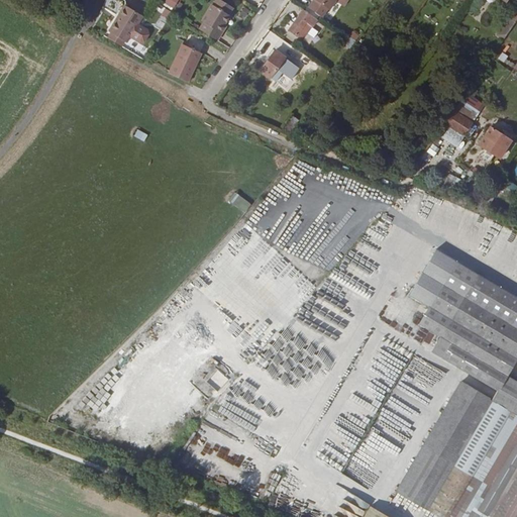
[(166,0),(165,4),(174,9),(178,0),(166,0)]
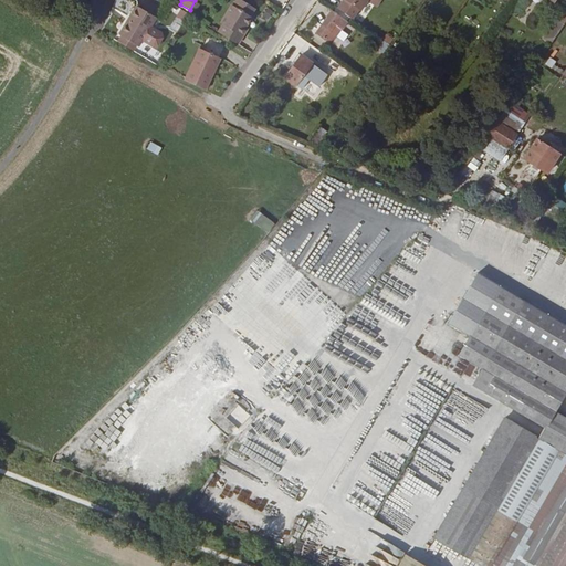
[(342,0),(336,7),(350,18),(356,9),(357,10),(364,0),(342,0)]
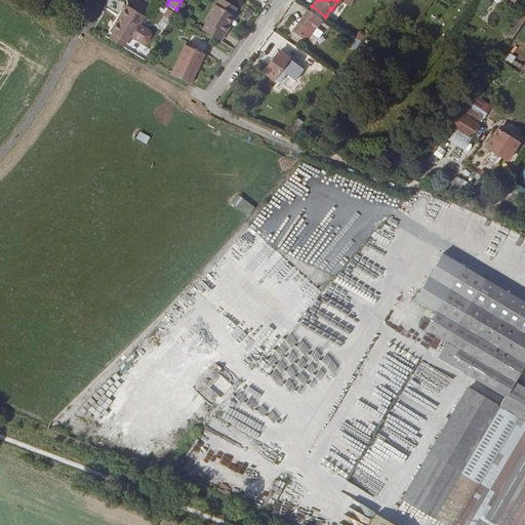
[(127,3),(111,30),(114,32),(126,39),(128,41),(132,36),(142,42),(146,41),(151,33),(150,29),(147,27),(144,27),(139,25),(145,14),(127,3)]
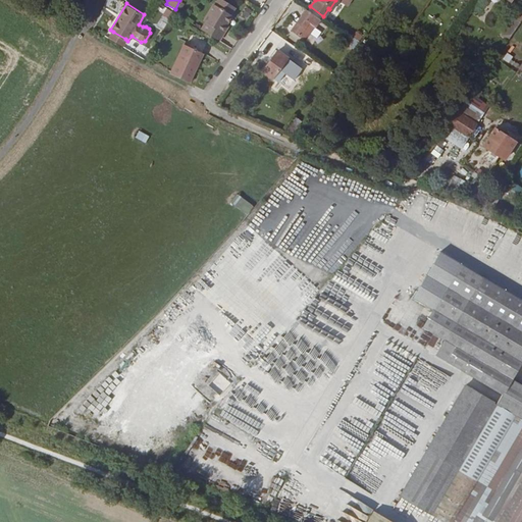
[(205,22),(201,30),(218,41),(222,35),(220,33),(231,17),(213,5),(203,21),(205,22)]
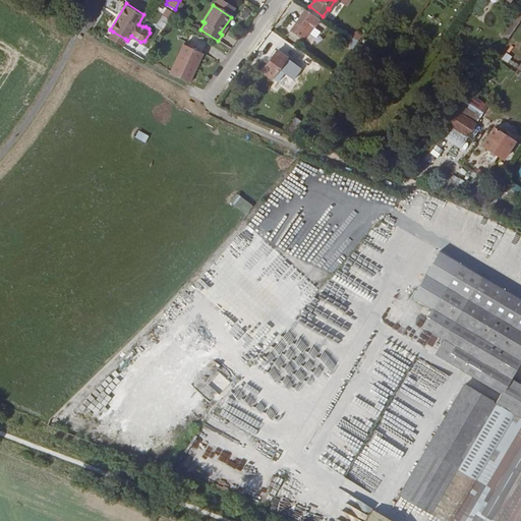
[(321,16),(306,6),(301,13),(309,19),(300,33),(304,36),(314,23),(315,23),(321,16)]
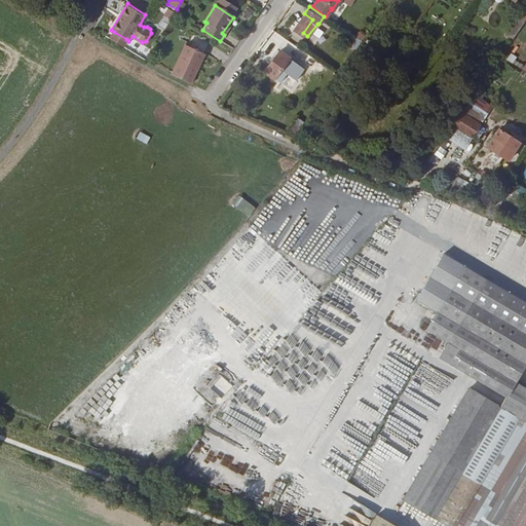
[(163,17),(170,21),(174,11),(167,8),(163,17)]
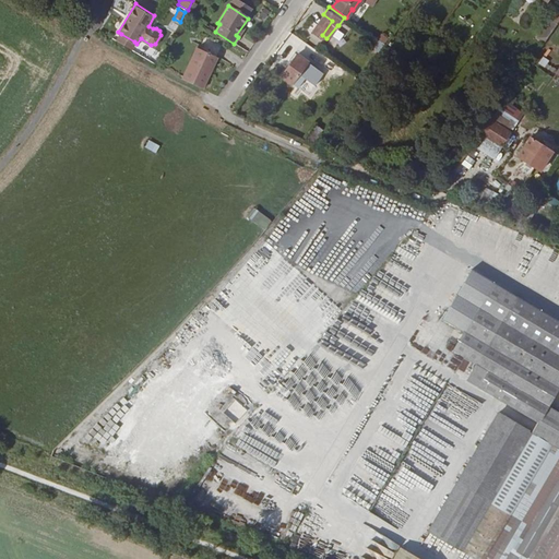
[(323,14),(313,28),(322,35),(332,21),(323,14)]
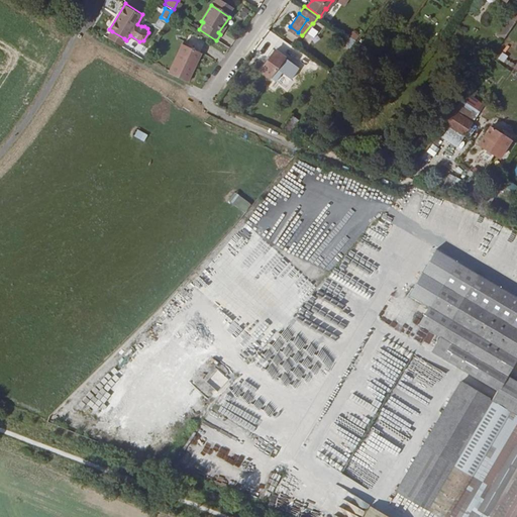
[(124,38),(112,31),(109,36),(120,44),(124,38)]
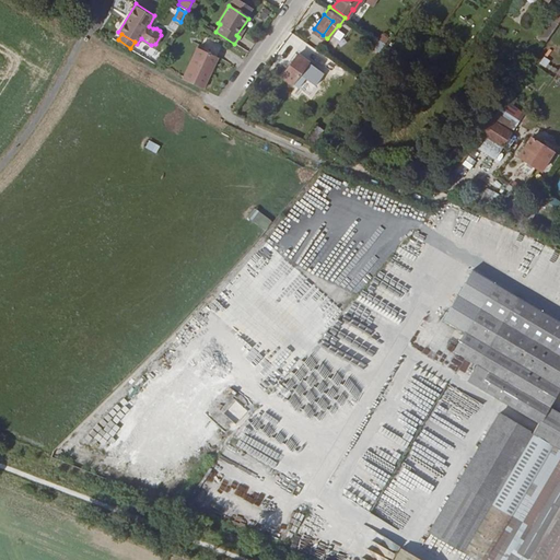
[(137,50),(151,58),(156,50),(141,42),(137,50)]
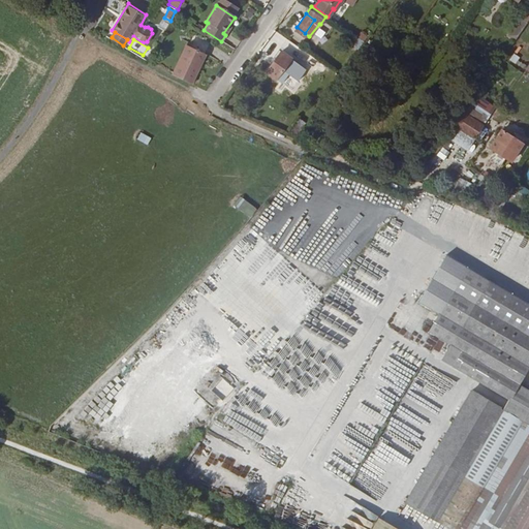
[(267,67),(276,73),(290,53),(281,45),(267,67)]
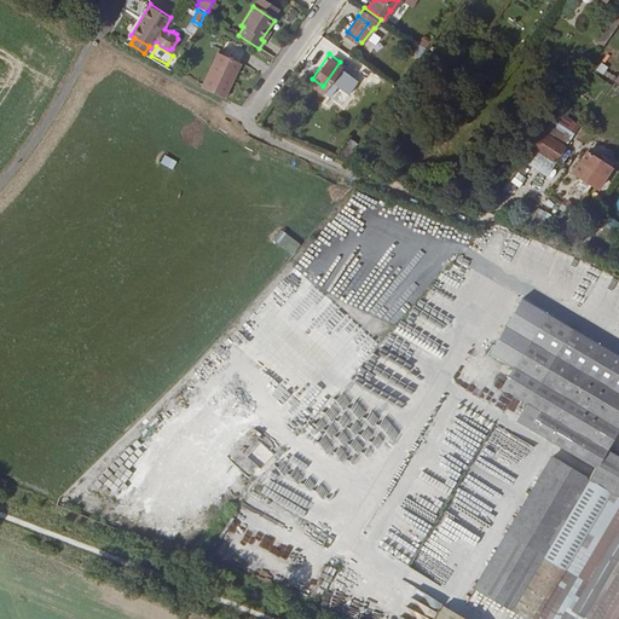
[(221,56),(202,90),(223,99),(241,68),(221,56)]
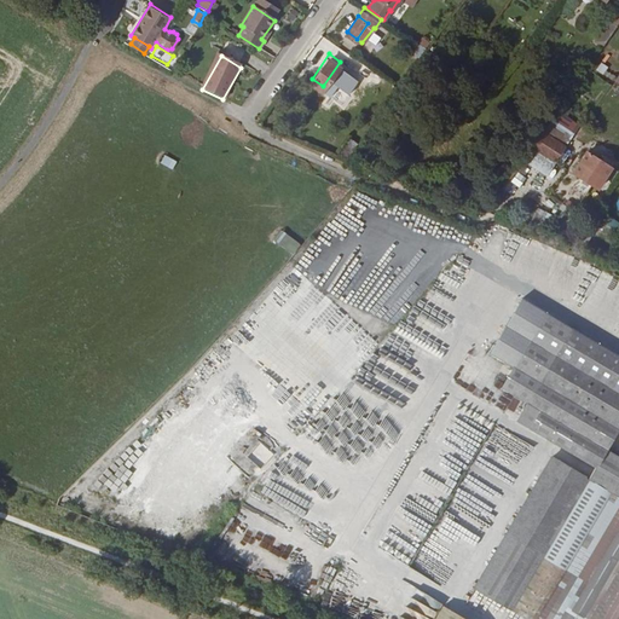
[(366,121),(360,129),(365,133),(371,125),(366,121)]
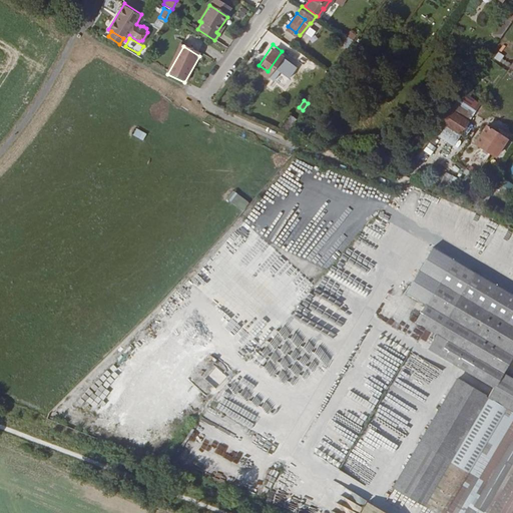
[(470,118),(452,105),(451,106),(444,118),(461,129),(470,118)]
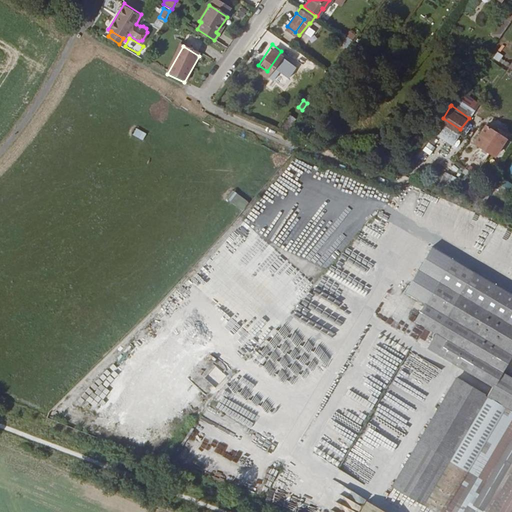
[(287,133),(297,118),(289,114),(280,128),(287,133)]
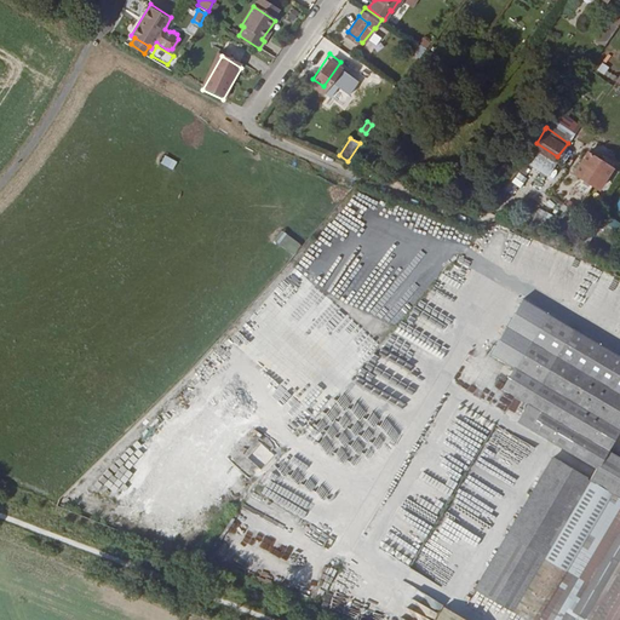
[(545,174),(557,156),(537,143),(524,160),(545,174)]
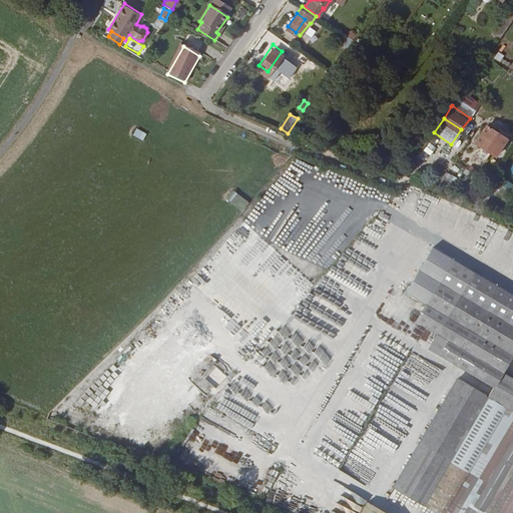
[(490,148),(498,154),(510,136),(507,134),(509,130),(503,126),(501,130),(489,122),(477,140),(485,145),(482,148),(488,152),(490,148)]
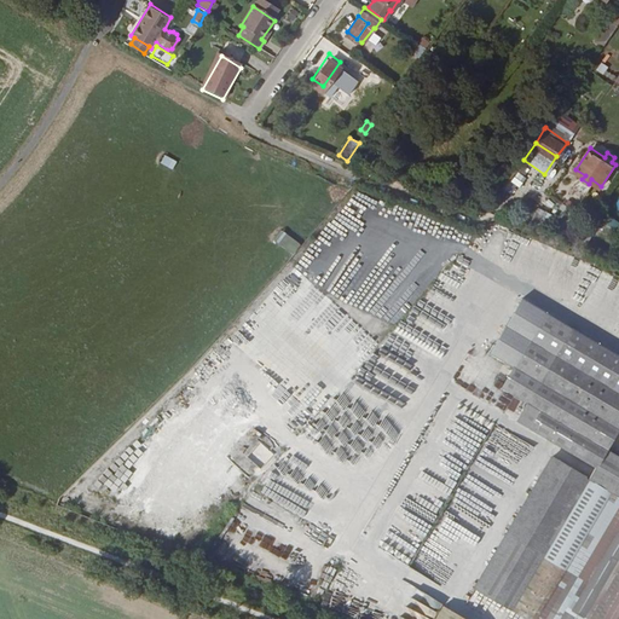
[(512,184),(520,189),(526,178),(518,173),(512,184)]
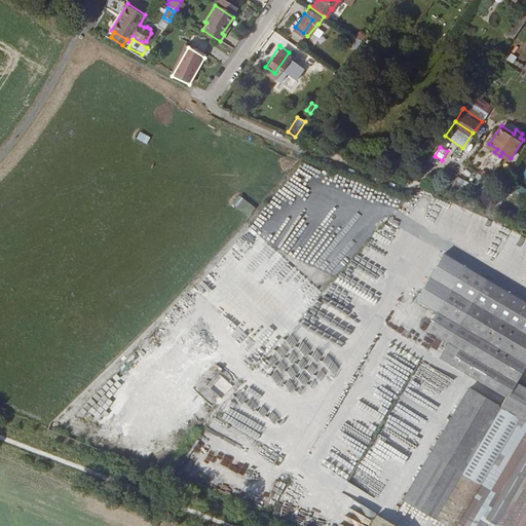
[(250,217),(257,208),(239,195),(232,203),(250,217)]
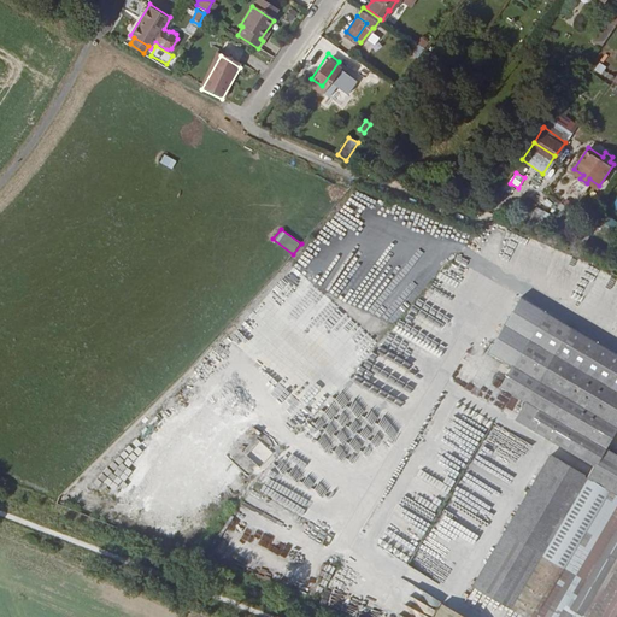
[(579,441),(616,368),(507,310),(479,368),(468,391),(511,412),(503,432),(566,463),(560,475),(524,458),(454,593),(501,616),(603,616),(616,591),(616,450),(609,445),(603,456),(579,441)]
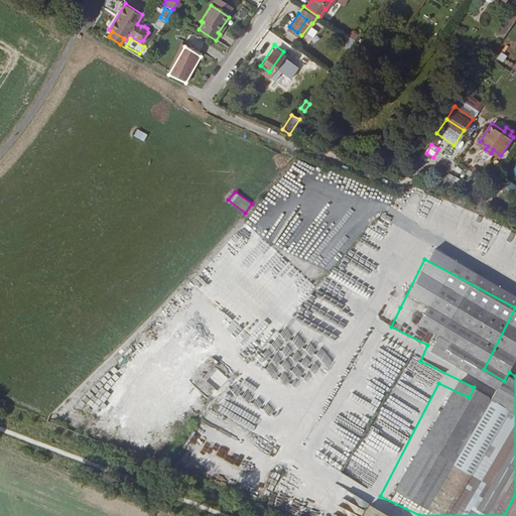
[(217,369),(207,379),(217,390),(228,379),(217,369)]
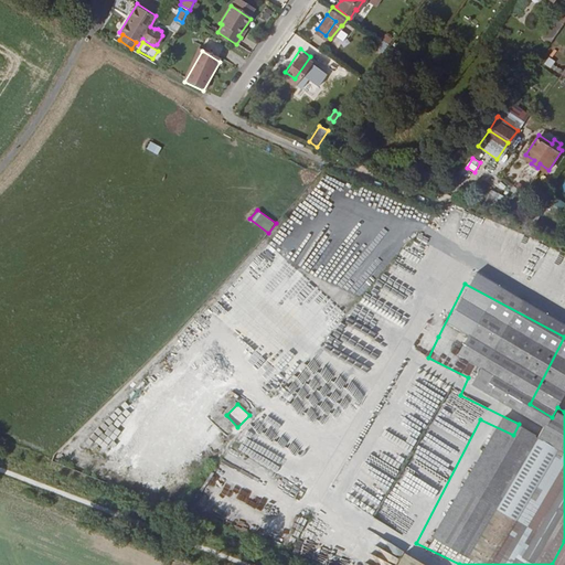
[(417,564),(391,552),(384,564),(417,564)]
